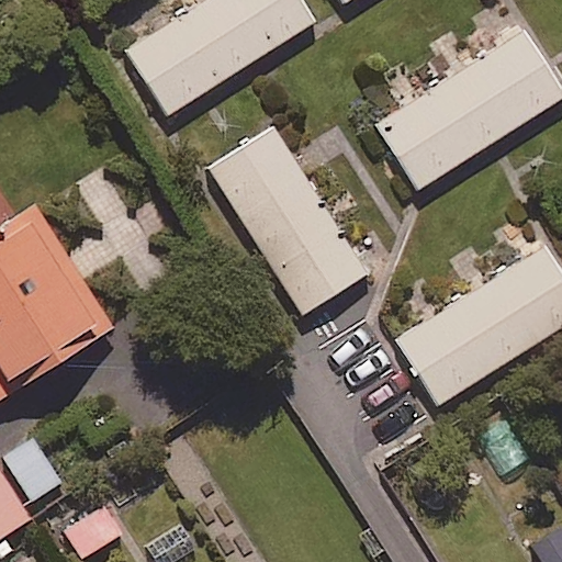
[(313,23),(298,0),(204,0),(124,52),(166,117),(313,23)]
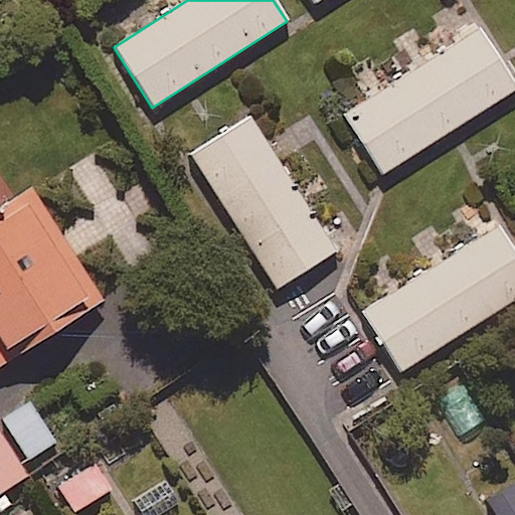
[(514,90),(514,86),(480,30),(344,116),(382,175),(514,90)]
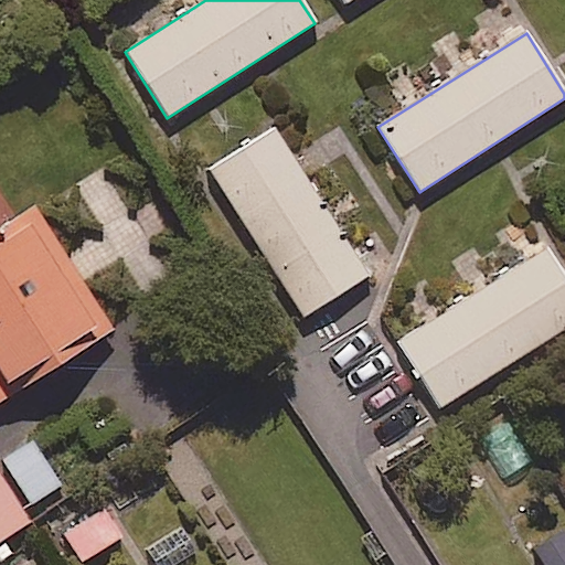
[(368,277),(274,128),(204,172),(298,321),(368,277)]
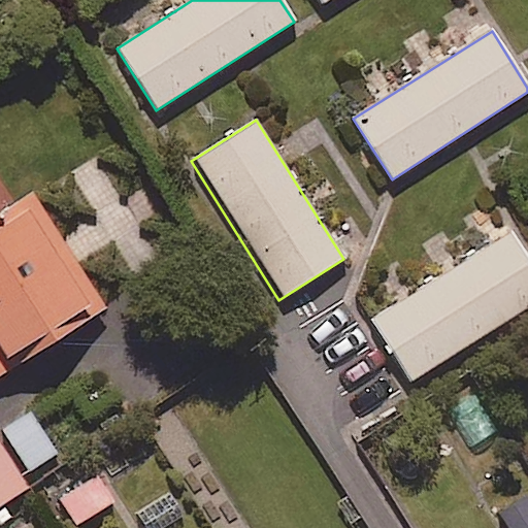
[(78,264),(32,195),(0,216),(0,377),(106,307),(77,265),(78,264)]
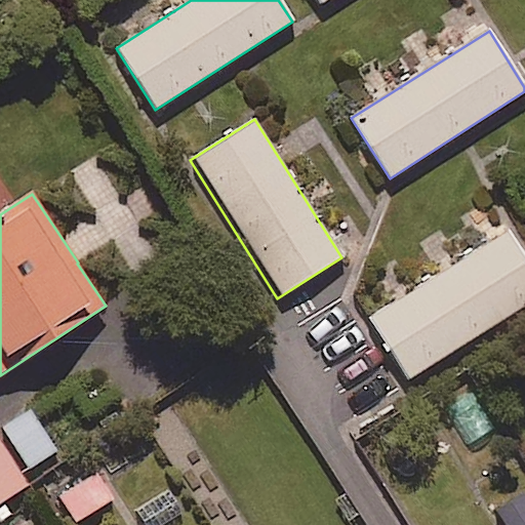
[(524,306),(524,259),(508,232),(369,318),(408,379),(524,306)]
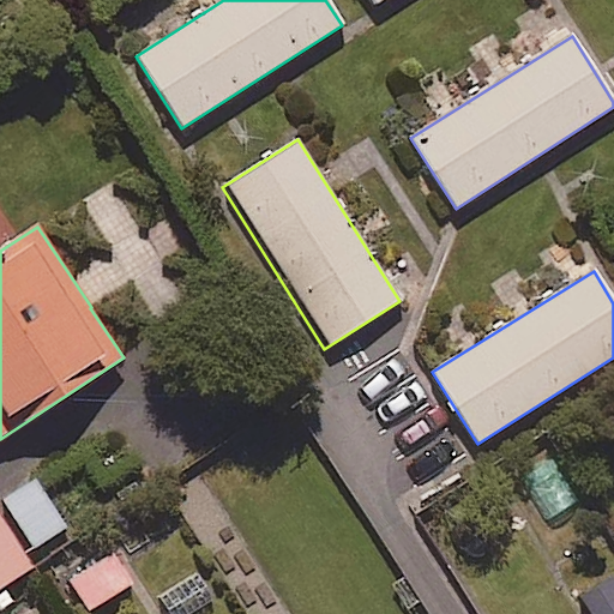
[(66,529),(35,480),(2,500),(34,549),(66,529)]
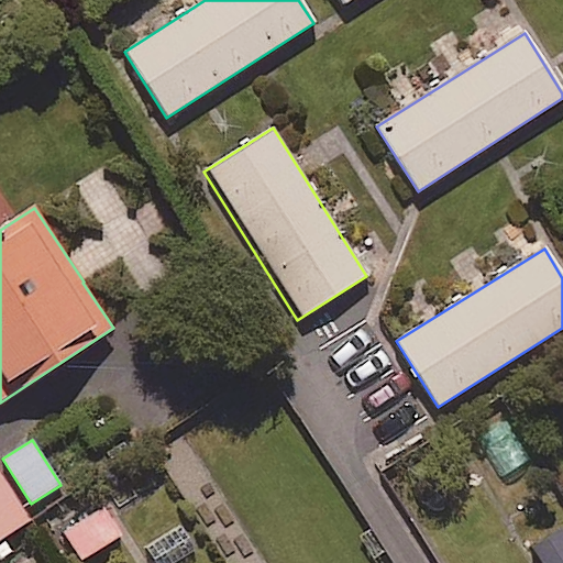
[(0,539),(31,520),(0,472),(0,539)]
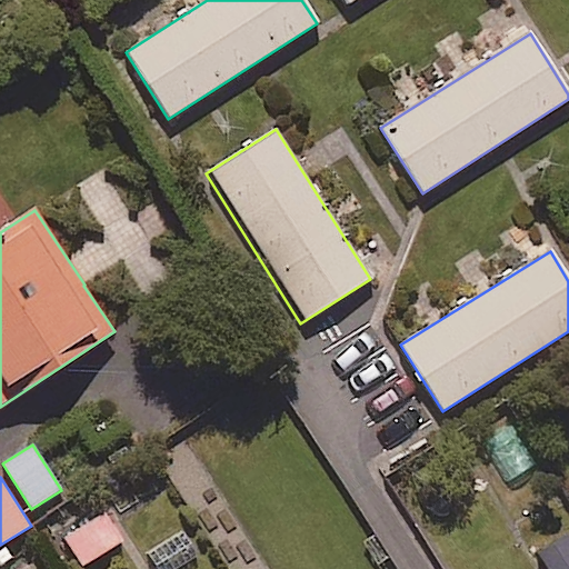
[(122,542),(103,511),(62,537),(81,568),(122,542)]
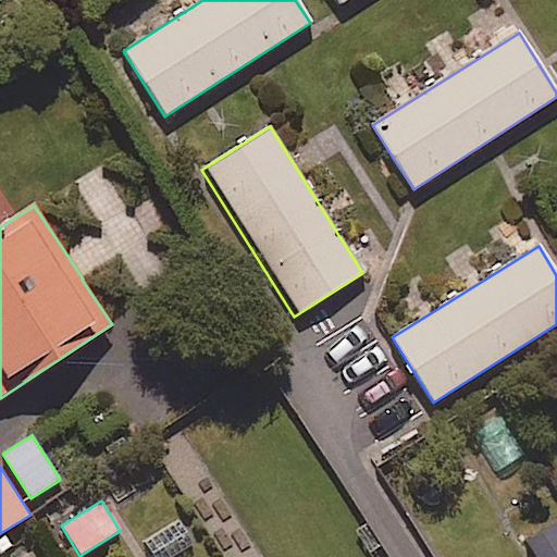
[(556,556),(556,524),(525,540),(533,556),(556,556)]
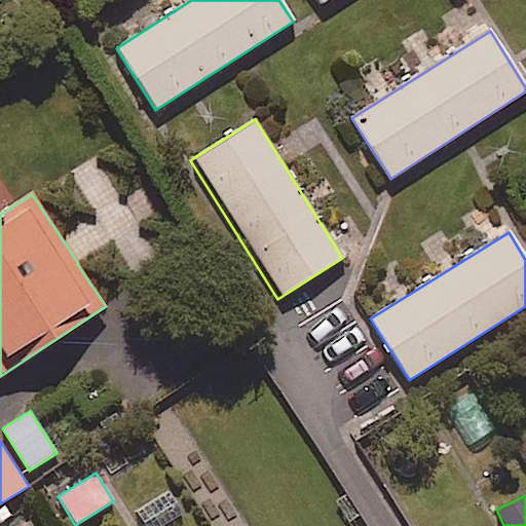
All buildings are outlined.
